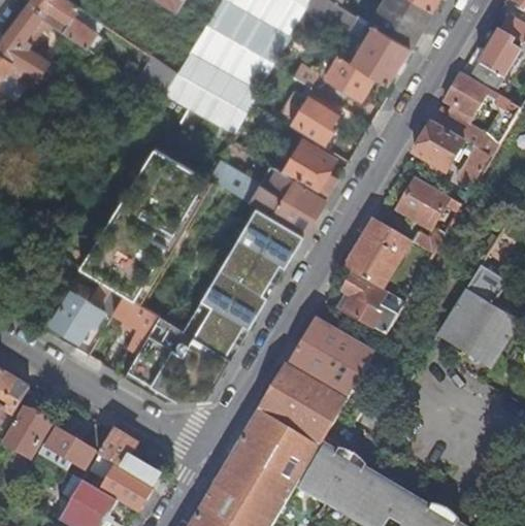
[(72,15),(78,6),(68,0),(29,0),(27,2),(40,12),(44,8),(50,12),(45,19),(51,22),(86,46),(94,34),(95,33),(72,15)]
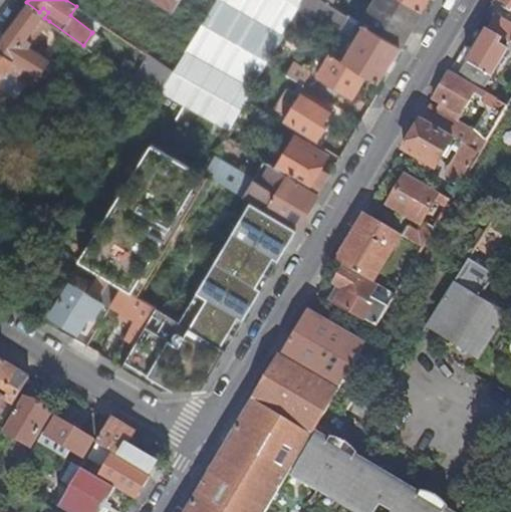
[(158,0),(172,9),(177,0),(158,0)]
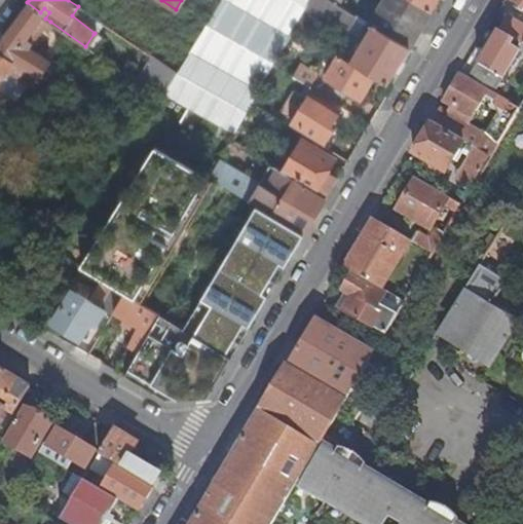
[(219,0),(189,48),(256,89),(271,63),(292,26),(303,7),(306,0),(219,0)]
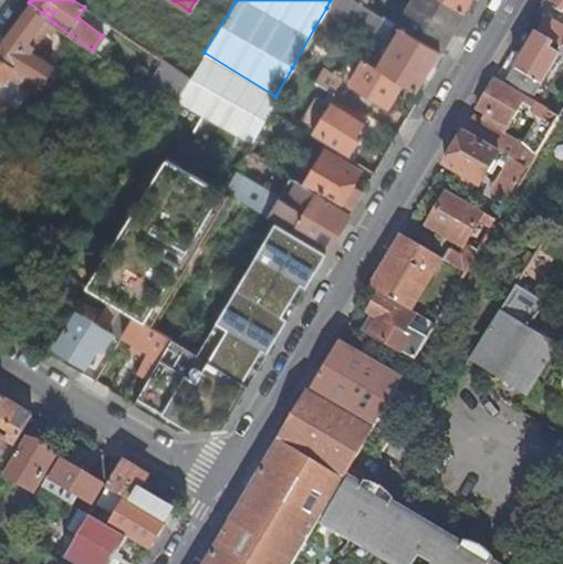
[(386,52),(377,66),(400,81),(415,89),(426,72),(438,50),(396,24),(384,17),(355,0),(330,0),(326,8),(372,35),(378,25),(386,31),(388,27),(398,31),(388,47),(384,43),(381,49),(386,52)]
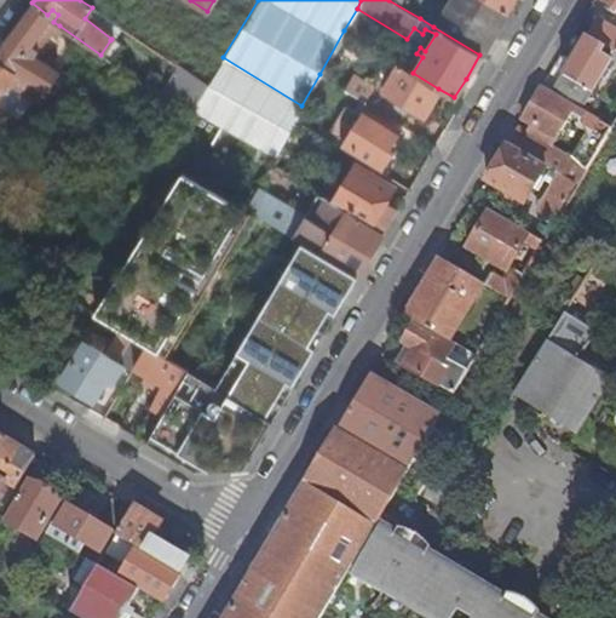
[(430,4),(424,0),(389,0),(420,18),(430,4)]
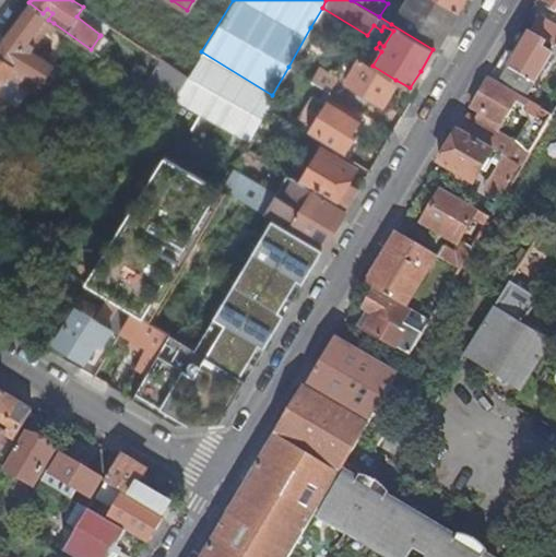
[(406,0),(391,24),(433,49),(444,32),(457,10),(439,0),(406,0)]
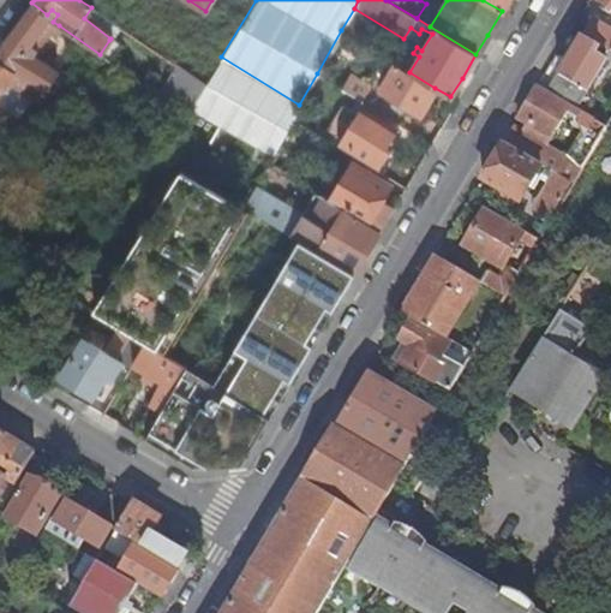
[(483,0),(502,11),(508,0),(483,0)]
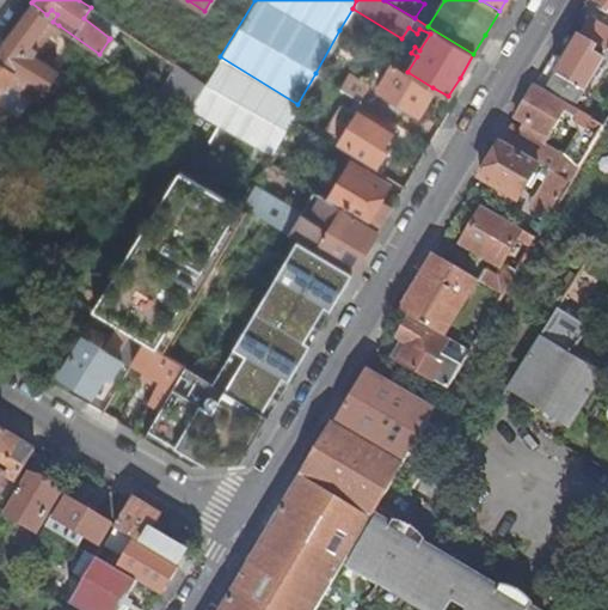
[(53,34),(59,25),(53,22),(57,14),(51,10),(47,14),(31,2),(10,31),(0,43),(0,62),(45,90),(67,103),(79,84),(31,55),(48,30),(53,34)]
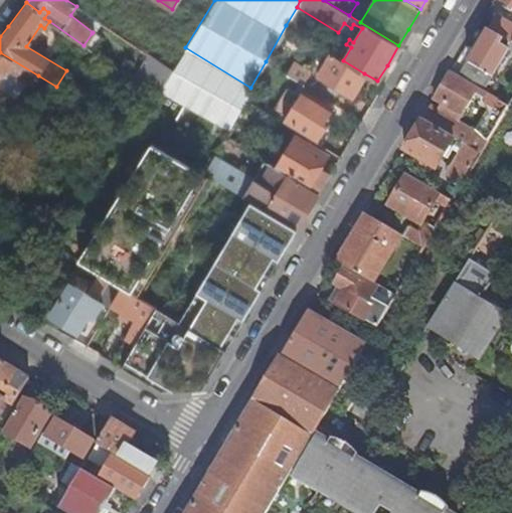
[(511,23),(494,13),(486,28),(501,37),(511,43),(511,23)]
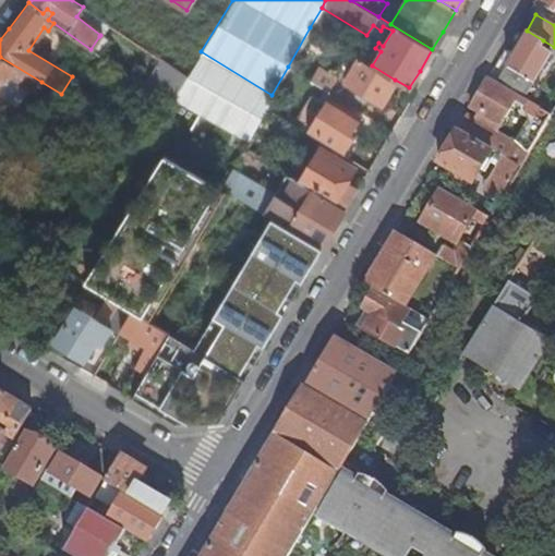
[(505,67),(531,82),(550,52),(540,46),(543,40),(527,31),(519,44),(514,40),(508,50),(513,53),(505,67)]
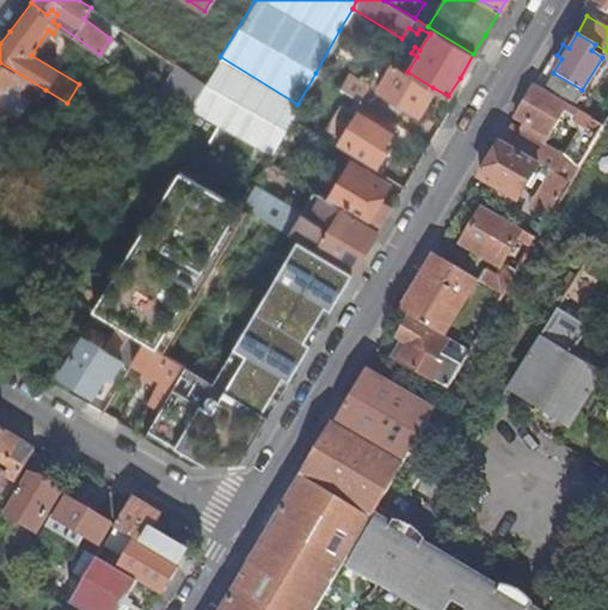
[(109,40),(99,54),(108,60),(118,46),(109,40)]
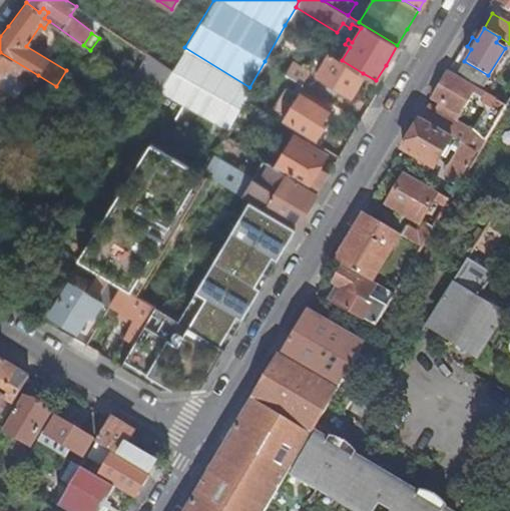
[(349,95),(363,73),(342,60),(301,35),(296,43),(324,60),(316,74),(349,95)]
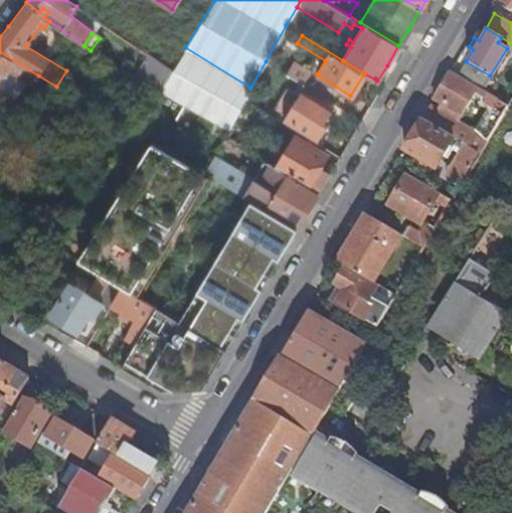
[(0,89),(7,94),(12,97),(24,82),(32,88),(38,75),(0,52),(0,124),(7,117),(0,110),(0,89)]
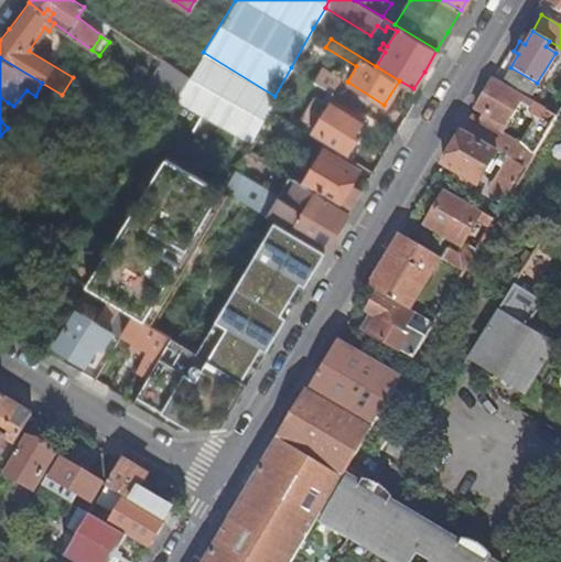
[(310,60),(301,74),(332,93),(341,78),(310,60)]
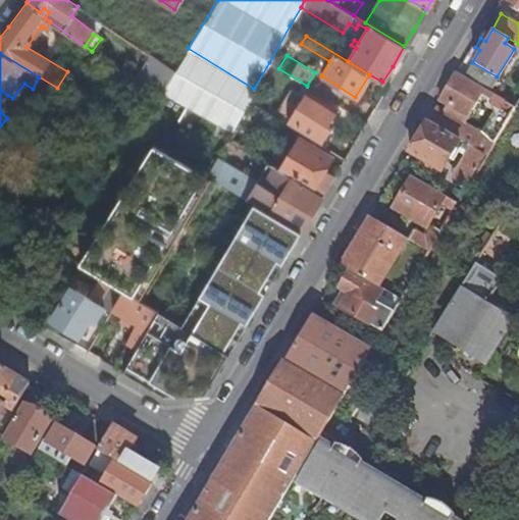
[(150,56),(135,81),(157,96),(172,71),(150,56)]
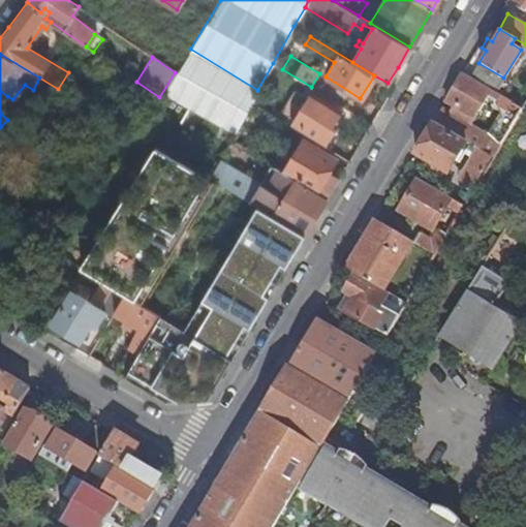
[(478,63),(470,78),(495,92),(503,78),(478,63)]
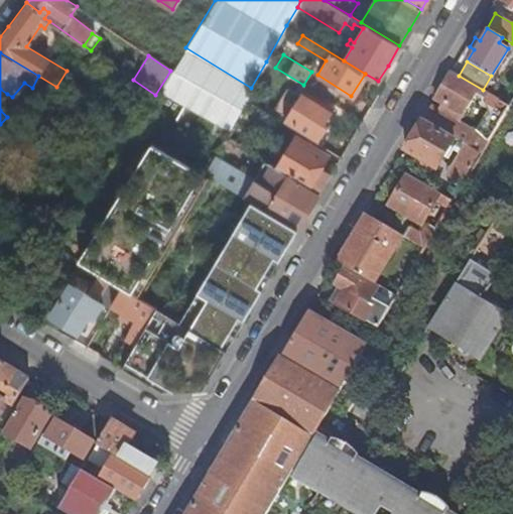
[(434,108),(429,105),(420,118),(452,136),(457,139),(479,152),(508,105),(498,99),(478,134),(457,121),(474,93),(484,99),(487,93),(483,90),(459,76),(450,71),(432,99),(437,102),(434,108)]
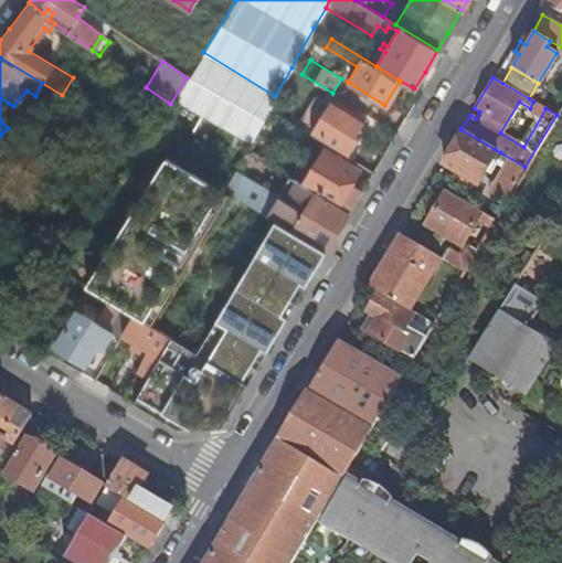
[(330,97),(308,133),(346,156),(357,137),(353,135),(363,119),(330,97)]
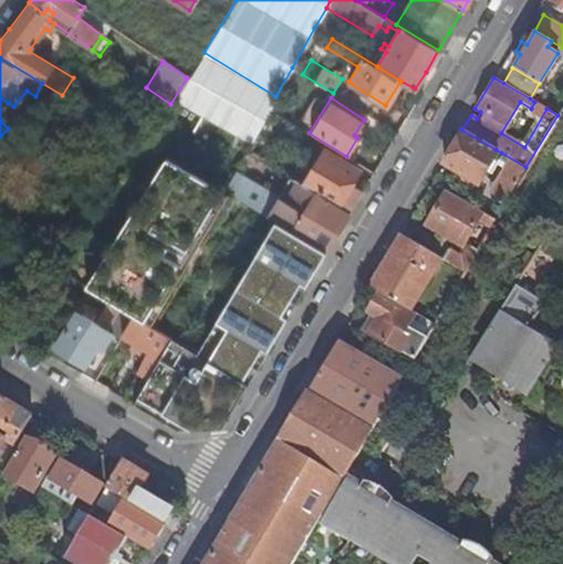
[(180,166),(190,149),(156,128),(145,146),(164,157),(180,166)]
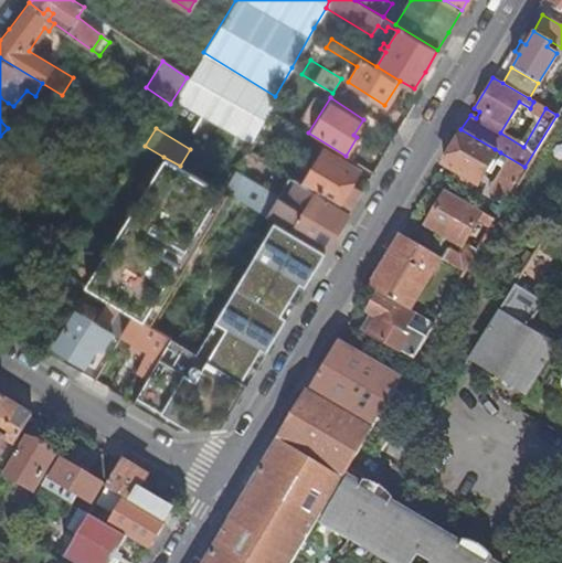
[(475,183),(495,149),(460,129),(441,162),(475,183)]
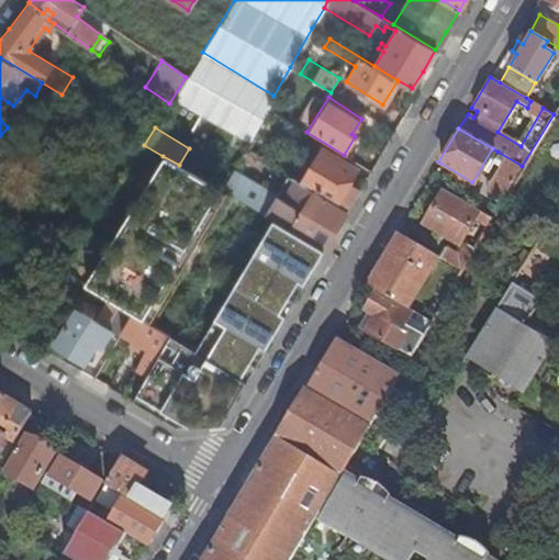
[(321,148),(300,182),(334,203),(346,211),(359,189),(347,182),(355,169),(321,148)]
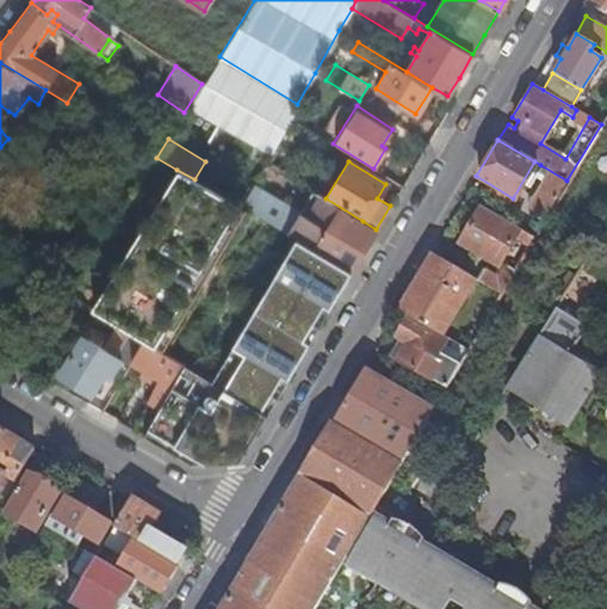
[(528,202),(547,213),(567,180),(540,165),(536,172),(544,177),(528,202)]
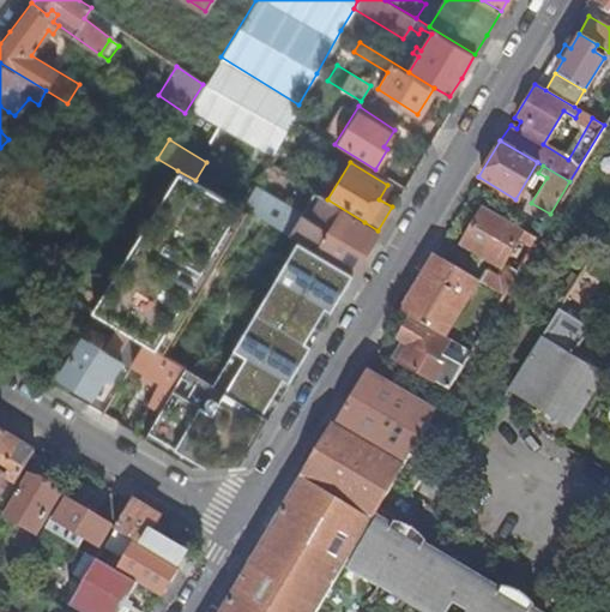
[(195,180),(177,171),(94,311),(100,315),(128,331),(143,341),(162,352),(246,210),(240,207),(195,180)]
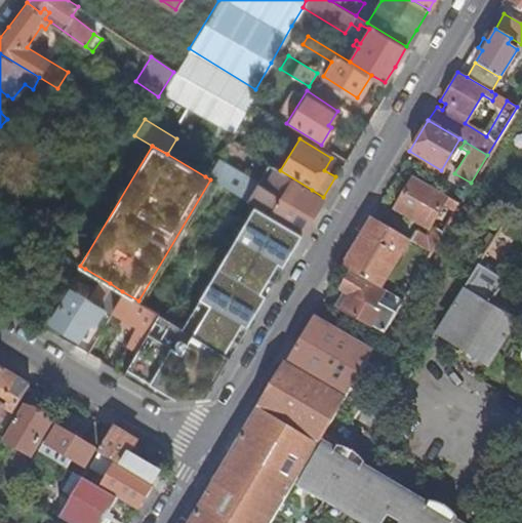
[(256,182),(216,158),(205,176),(210,179),(254,208),(271,218),(298,235),(307,223),(323,197),(312,190),(280,170),(254,154),(250,160),(265,168),(256,182)]
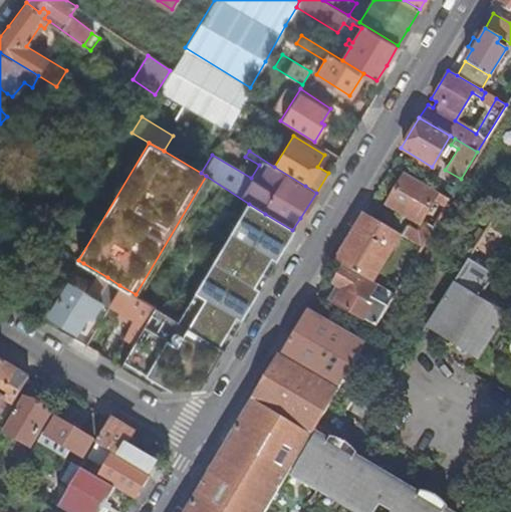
[(405,209),(421,218),(432,201),(444,208),(449,199),(404,172),(385,204),(403,214),(405,209)]
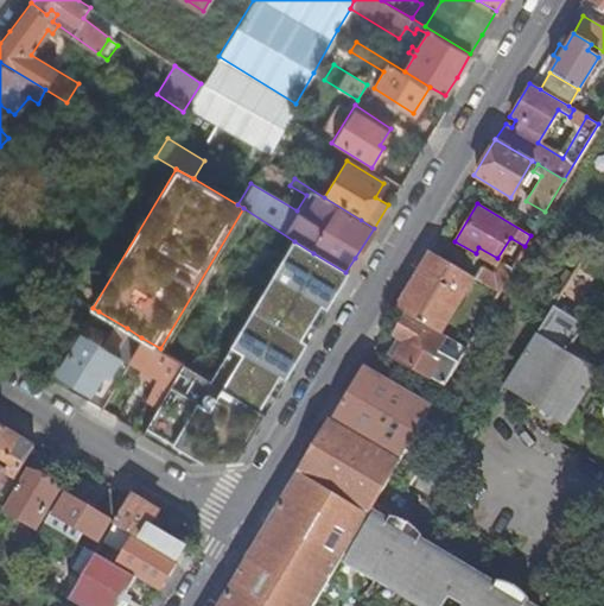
[(331,295),(345,272),(313,253),(294,241),(209,380),(183,364),(171,384),(159,403),(141,433),(189,461),(237,449),(331,295)]
